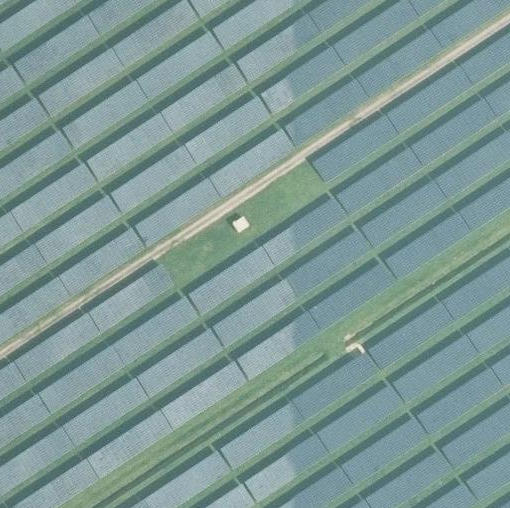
[(173,31),(195,17),(183,0),(162,14),(173,31)]
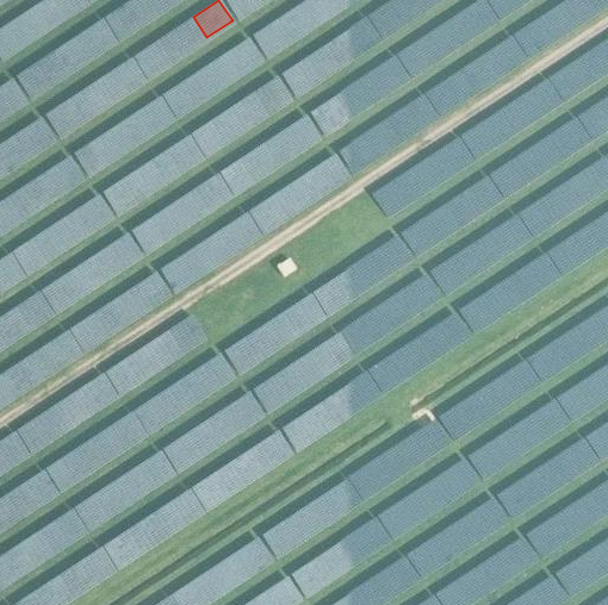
[(225,0),(237,18),(264,0),(225,0)]
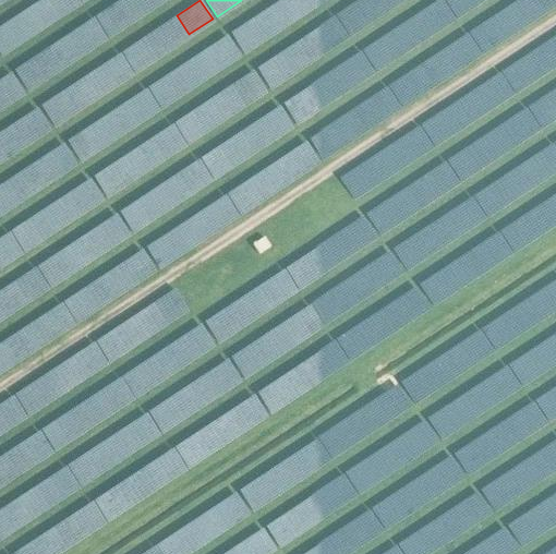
[(242,50),(285,24),(274,5),(231,31),(242,50)]
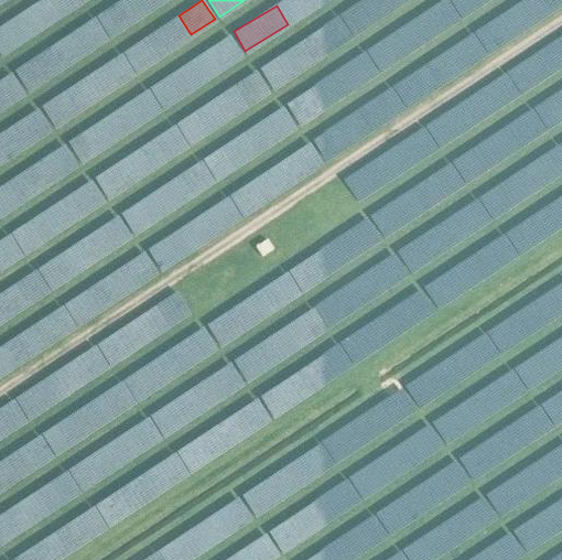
[(201,51),(211,72),(240,60),(231,38),(201,51)]
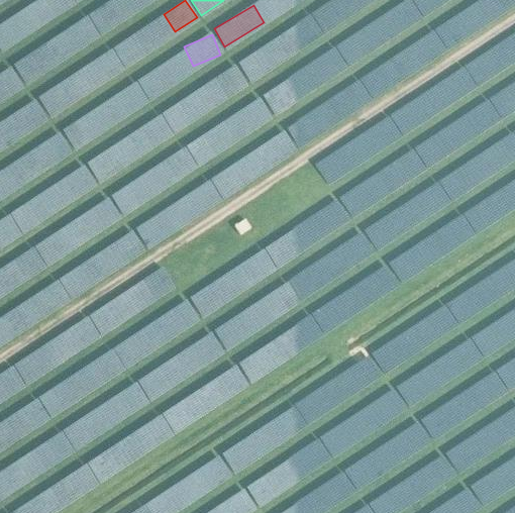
[(247,77),(285,59),(276,41),(238,60),(247,77)]
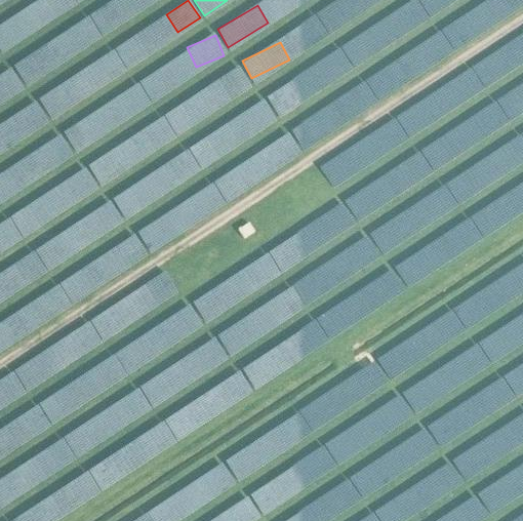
[(37,49),(13,64),(25,83),(49,69),(37,49)]
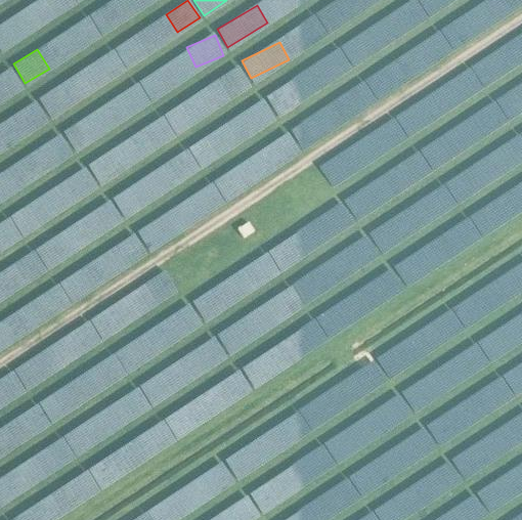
[(0,75),(0,98),(20,87),(10,69),(0,75)]
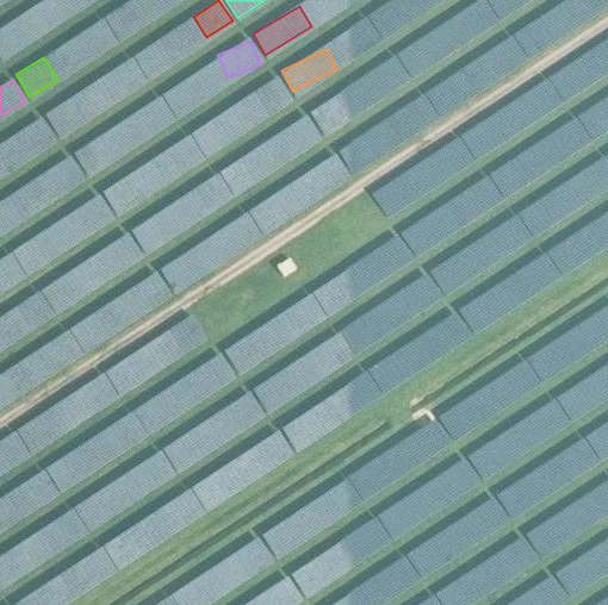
[(265,89),(279,105),(289,95),(274,80),(265,89)]
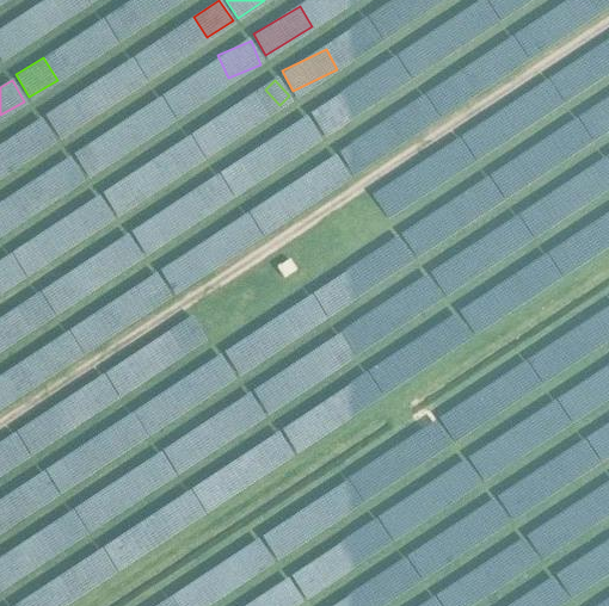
[(54,130),(91,113),(82,93),(44,110),(54,130)]
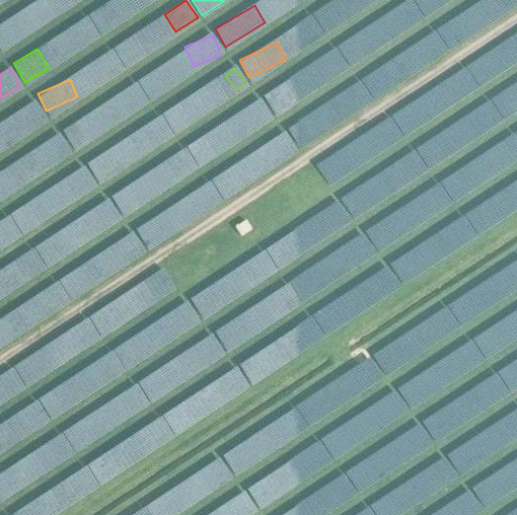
[(252,128),(270,117),(262,102),(243,113),(252,128)]
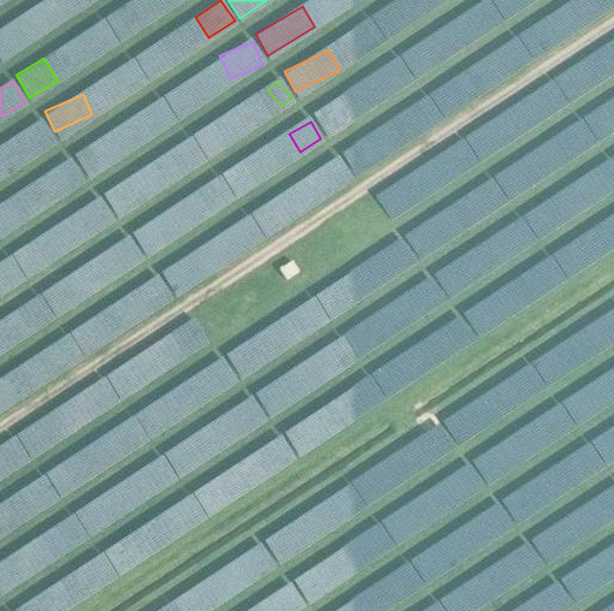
[(87,173),(135,147),(123,126),(75,152),(87,173)]
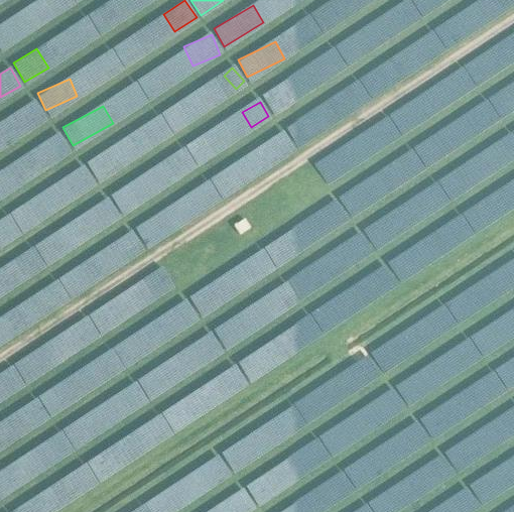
[(98,179),(131,160),(119,141),(87,160),(98,179)]
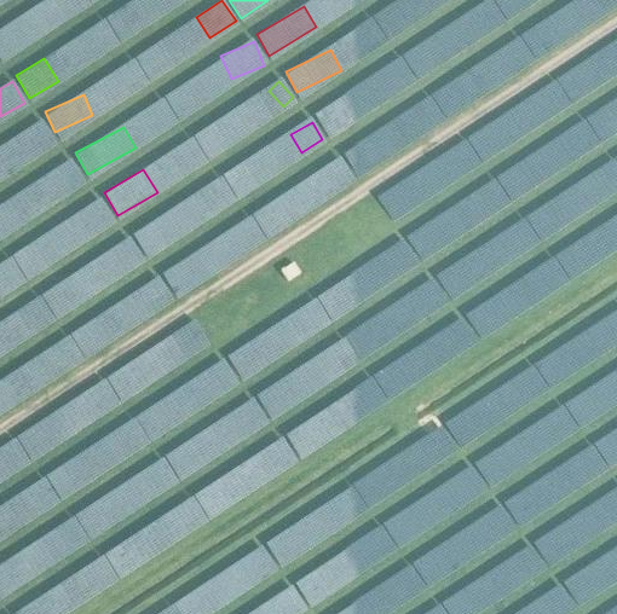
[(84,243),(113,214),(94,196),(65,224),(84,243)]
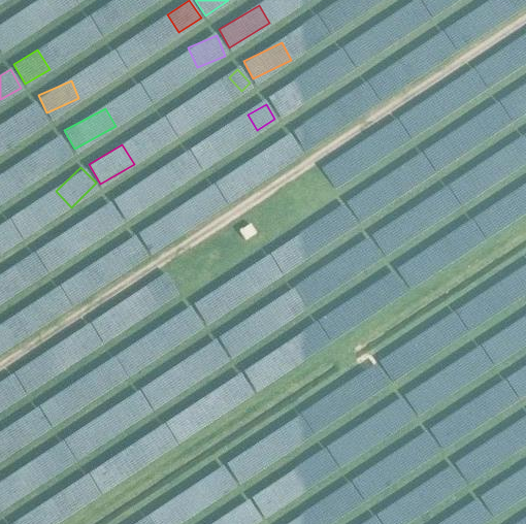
[(405,168),(347,198),(357,219),(416,189),(405,168)]
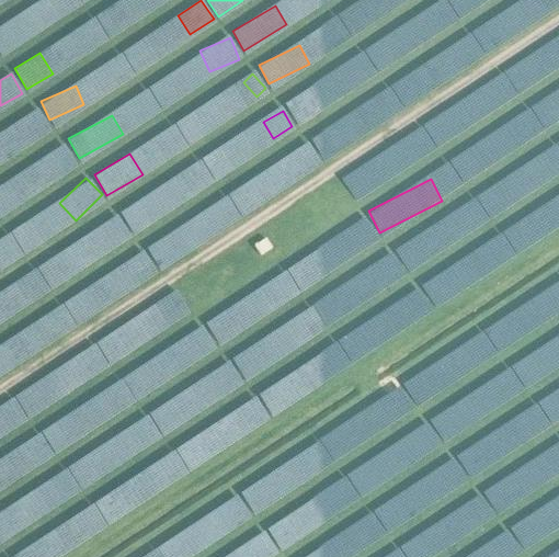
[(120,214),(120,215),(70,242),(80,261),(173,212),(162,191),(120,214)]
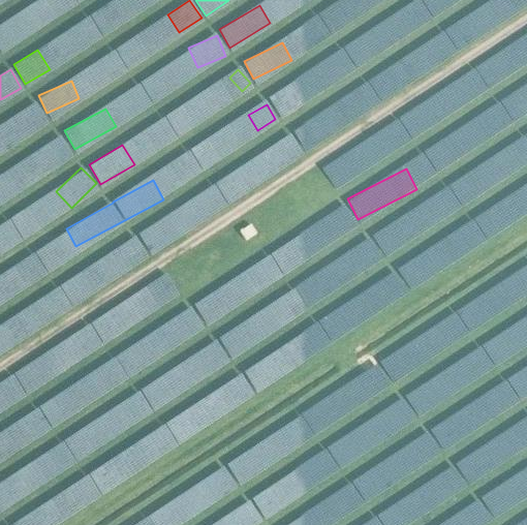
[(346,205),(314,225),(326,243),(358,222),(346,205)]
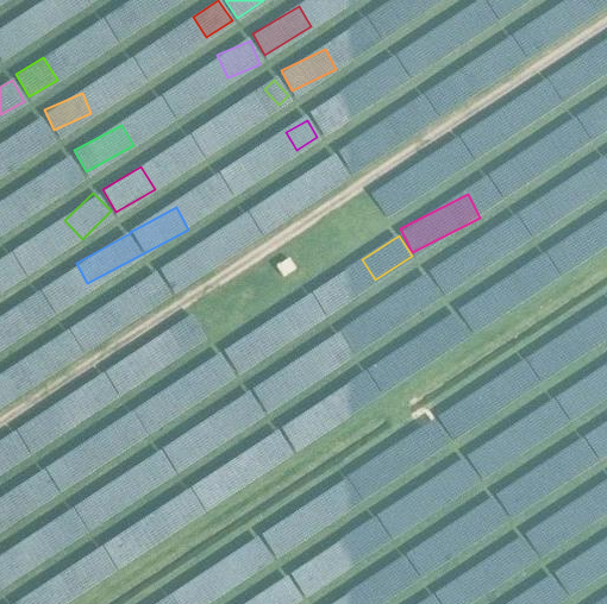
[(286,276),(298,268),(291,257),(277,265),(286,276)]
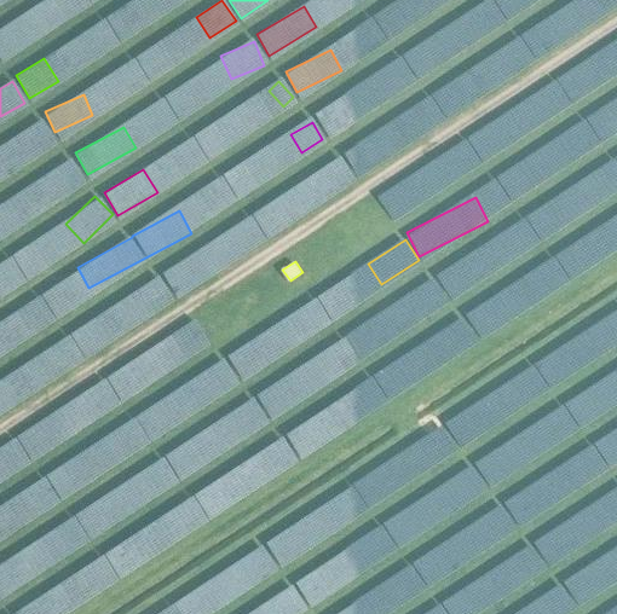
[(408,324),(447,300),(433,278),(393,302),(408,324)]
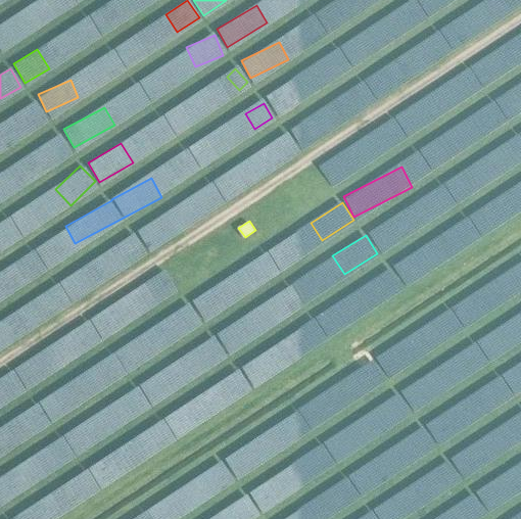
[(225,277),(191,299),(204,319),(237,296),(225,277)]
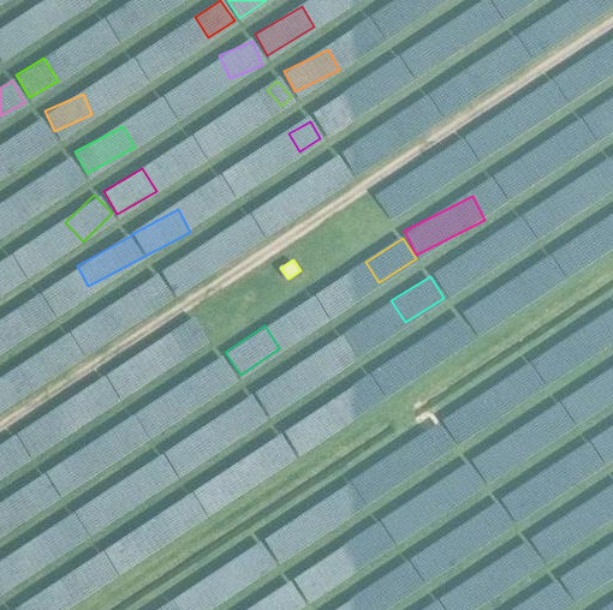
[(184,461),(349,369),(335,346),(320,354),(320,382),(315,374),(303,380),(298,370),(293,370),(160,444),(168,444),(168,459),(164,450),(141,464),(128,464),(128,501),(140,501),(140,492),(154,484),(147,471),(161,462),(186,462),(194,476),(204,470),(221,461),(184,461)]
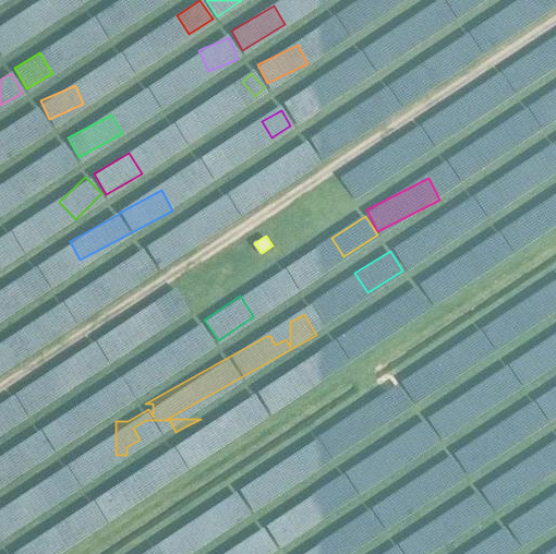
[(153,348),(165,372),(214,347),(202,323),(153,348)]
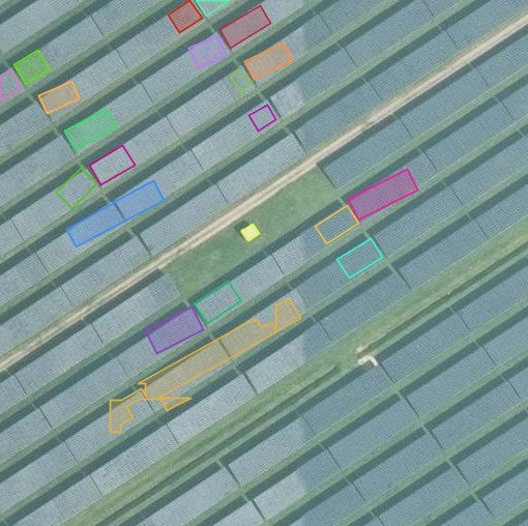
[(394,380),(457,340),(444,320),(381,360),(394,380)]
